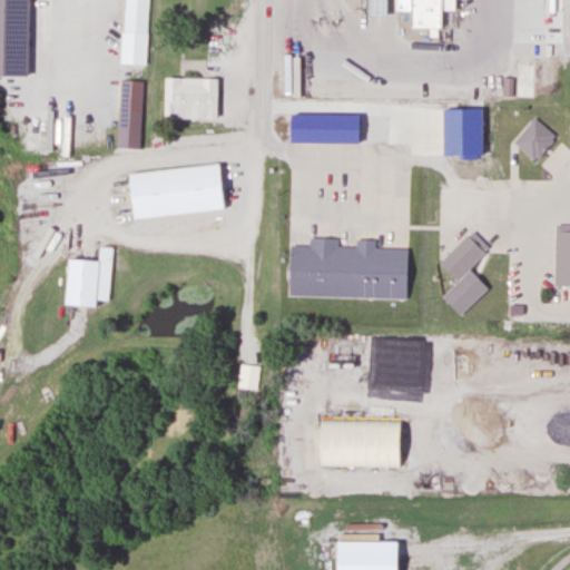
[(0,0),(0,47),(26,48),(26,0),(0,0)]
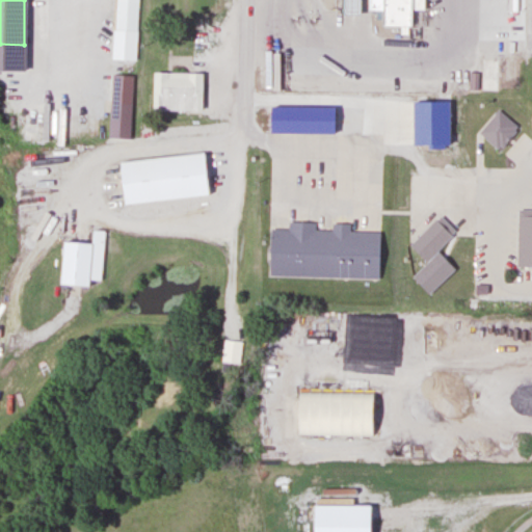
[(113,0),(113,30),(108,29),(107,48),(135,49),(136,0),(113,0)]
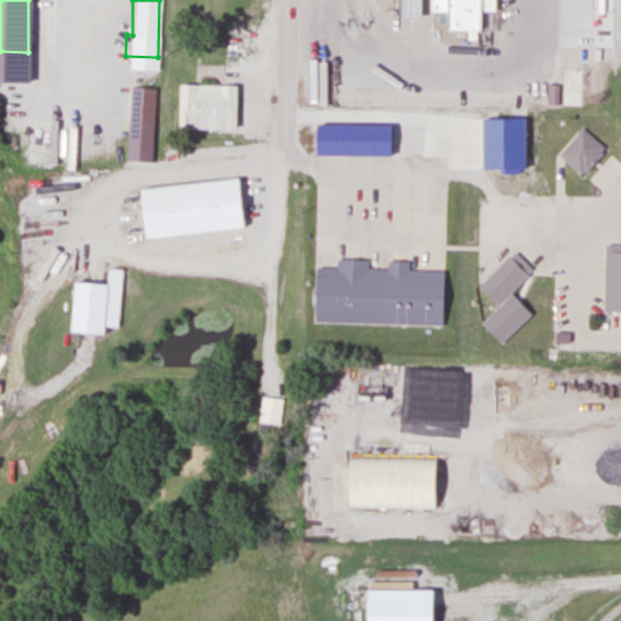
[(417,0),(397,0),(398,18),(419,18),(417,0)]
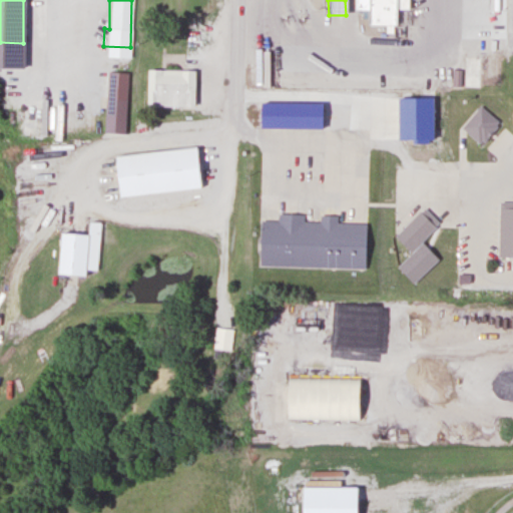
[(407,10),(407,0),(353,0),(353,11),(366,11),(366,25),(398,25),(399,10),(407,10)]
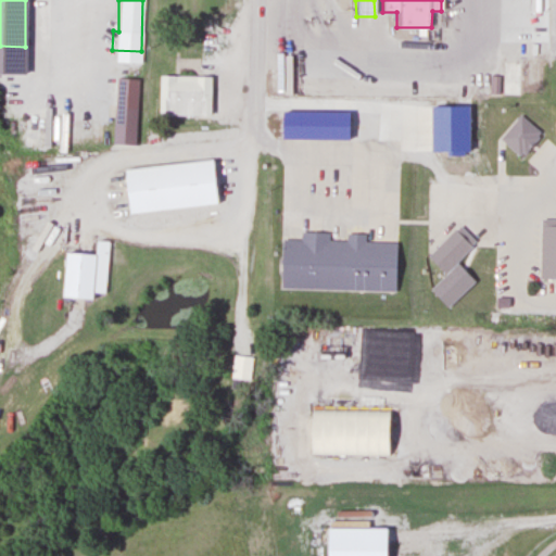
[(541,60),(523,60),(523,85),(541,85),(541,60)]
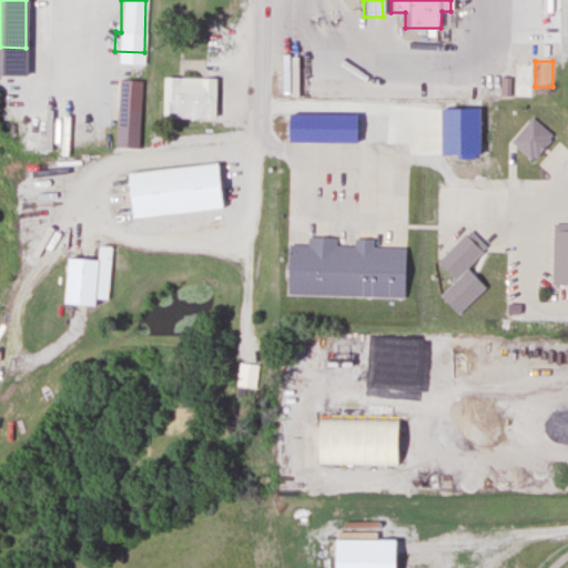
[(529,63),(514,63),(514,97),(529,97),(529,63)]
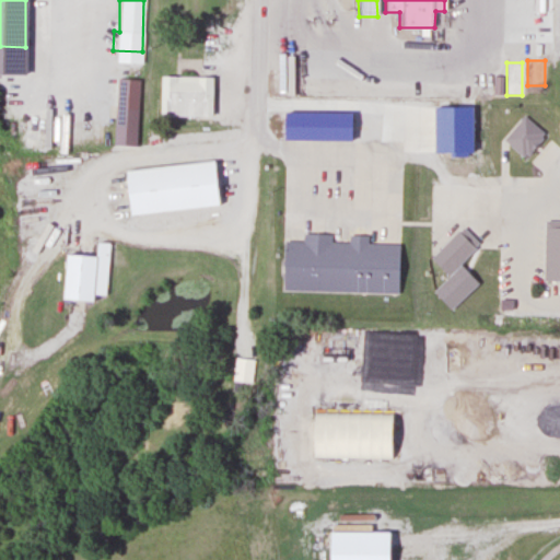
[(173,77),(225,80),(222,126),(170,121),(173,77)]
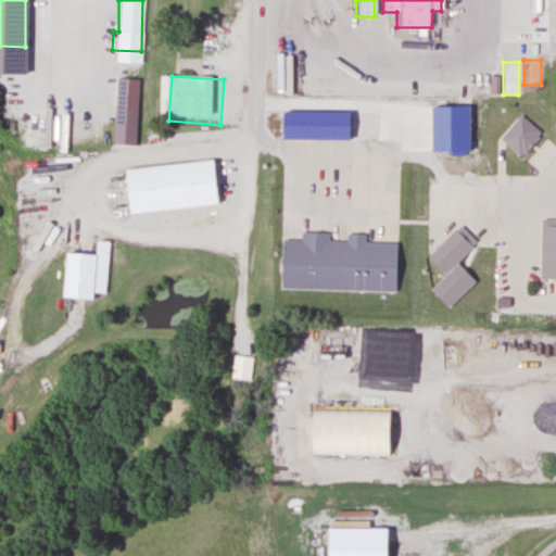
[(136,147),(136,109),(112,109),(112,147),(136,147)]
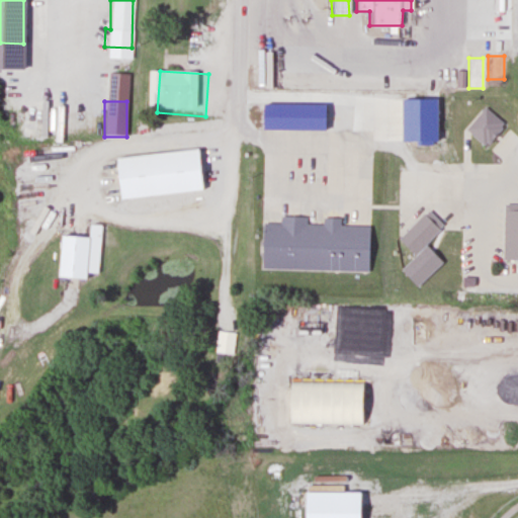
[(336,131),(336,107),(274,105),(274,130),(336,131)]
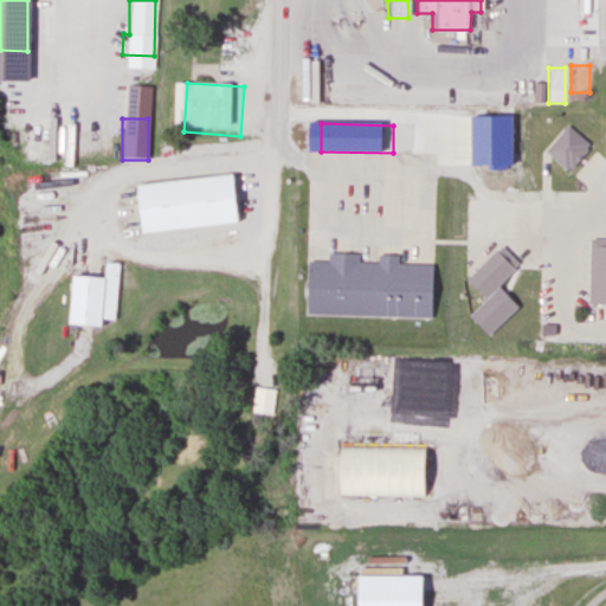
[(244,172),(251,224),(155,238),(147,186),(244,172)]
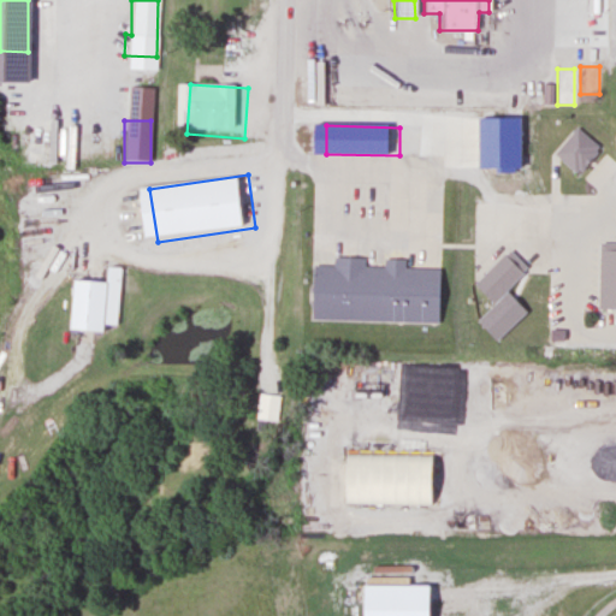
[(608,242),(615,242),(615,311),(605,311),(608,242)]
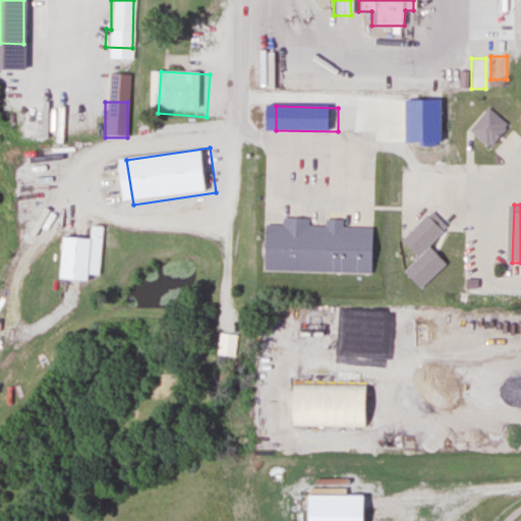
[(399,240),(415,257),(445,228),(427,212),(399,240)]
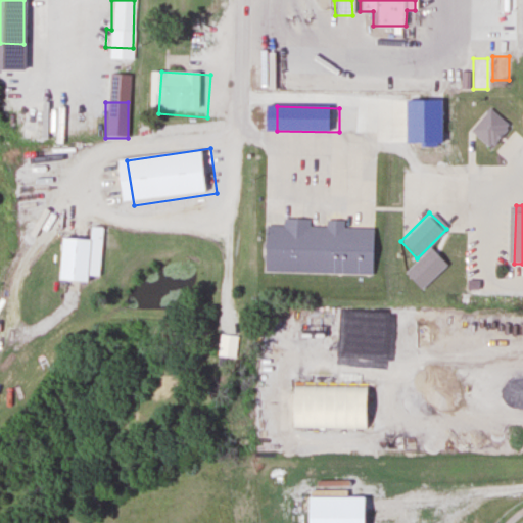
[(385,227),(274,222),(272,270),(383,276),(385,227)]
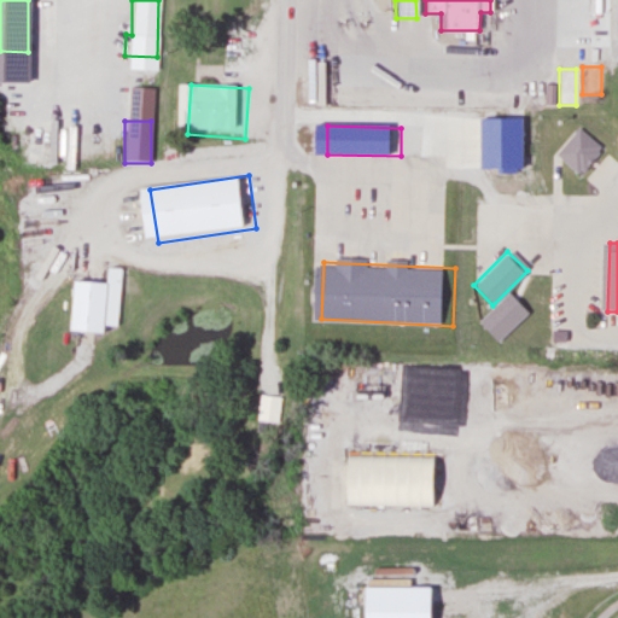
[(66,328),(116,332),(121,268),(104,267),(103,285),(70,283),(66,328)]
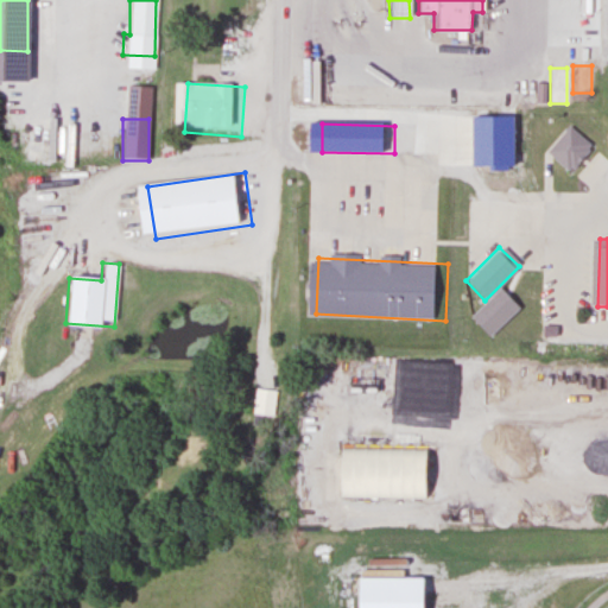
[(387,398),(429,398),(429,371),(387,371),(387,398)]
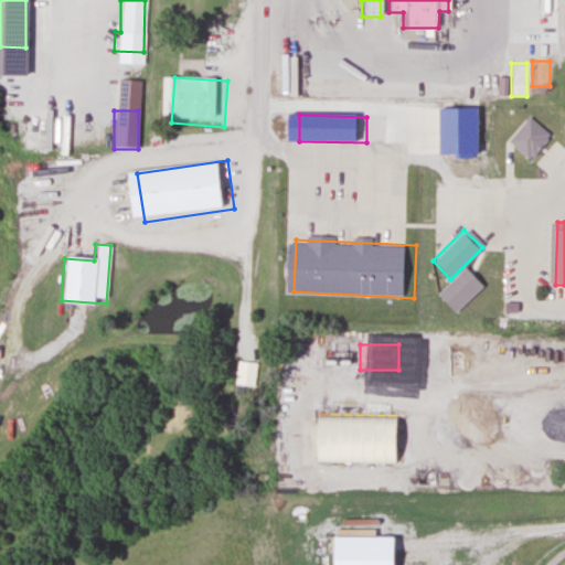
[(312,461),(396,462),(396,416),(312,416),(312,461)]
